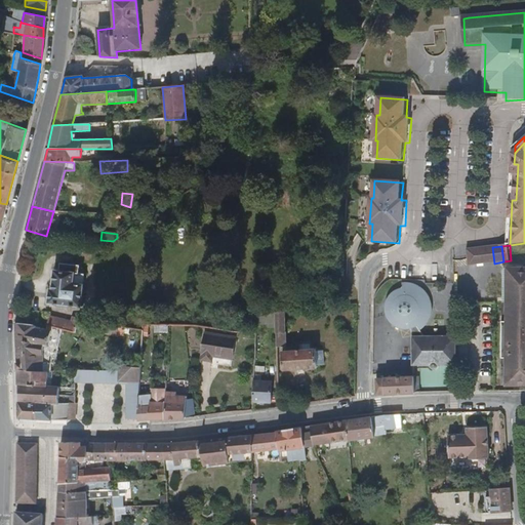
[(485,248),(487,264),(494,264),(492,247),(485,248)]
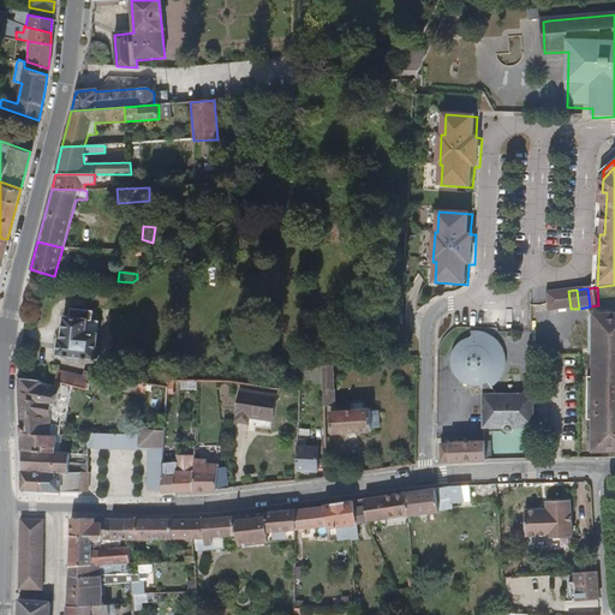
[(560,292),(562,310),(571,309),(568,291),(560,292)]
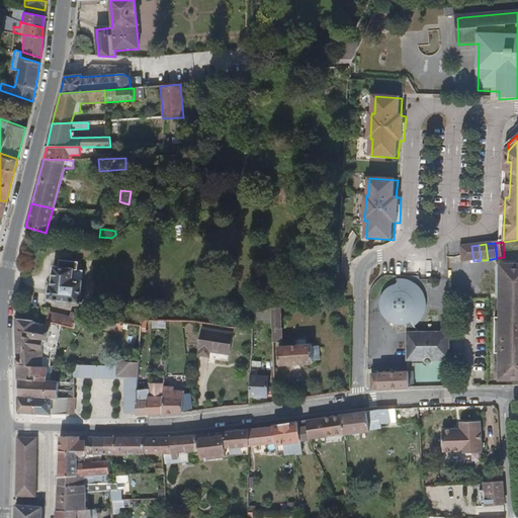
[(471,246),(462,247),(464,263),(473,261),(471,246)]
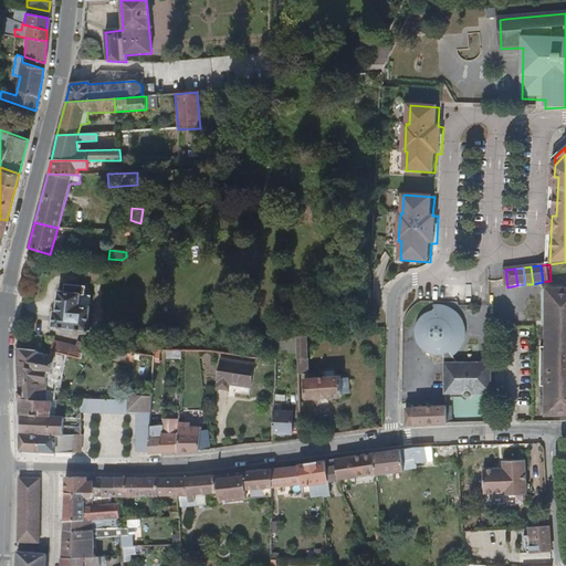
[(83,293),(83,289),(71,287),(71,291),(60,291),(58,311),(55,311),(53,325),(87,329),(91,294),(83,293)]
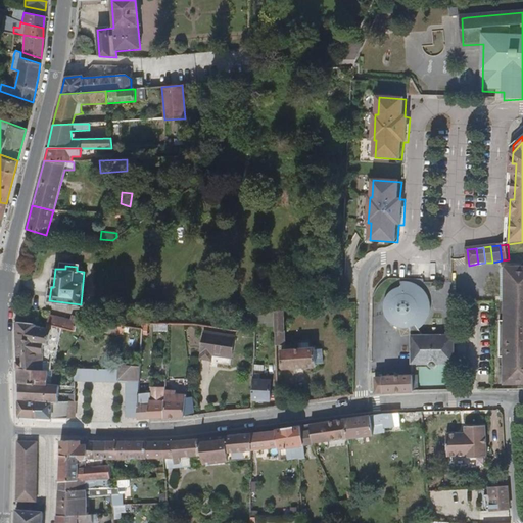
[(503,384),(522,384),(522,266),(503,266),(502,321),(500,321),(498,358),(503,358),(503,384)]
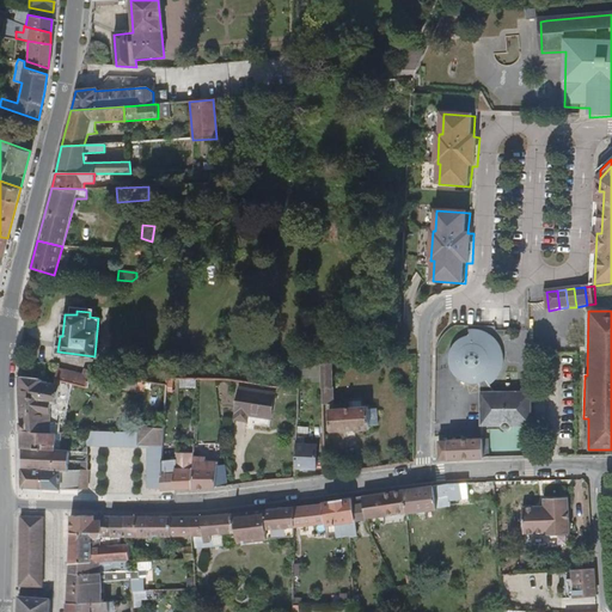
[(497,354),(496,353),(495,349),(494,347),(490,344),(493,338),(487,335),(481,332),(473,332),(470,332),(471,338),(465,340),(460,342),(457,346),(453,350),(452,356),(451,360),(452,367),(454,374),(460,380),(464,383),(471,385),(477,385),(479,385),(482,395),(496,395),(490,387),(497,381),(501,377),(503,371),(503,368),(499,366),(499,360),(497,354)]
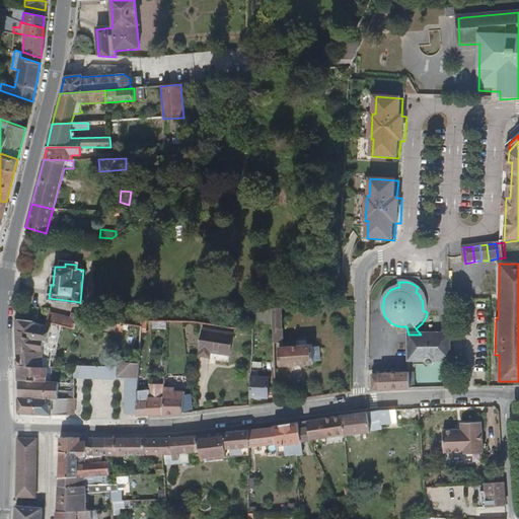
[(284,347),(283,308),(274,309),(274,320),(274,343),(281,343),(281,347),(279,347),(281,366),(314,364),(314,363),(313,348),(313,345),(284,347)]
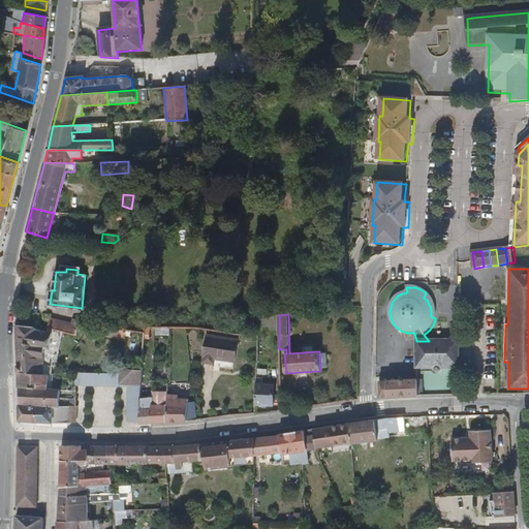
[(279,327),(279,315),(260,316),(260,328),(279,327)]
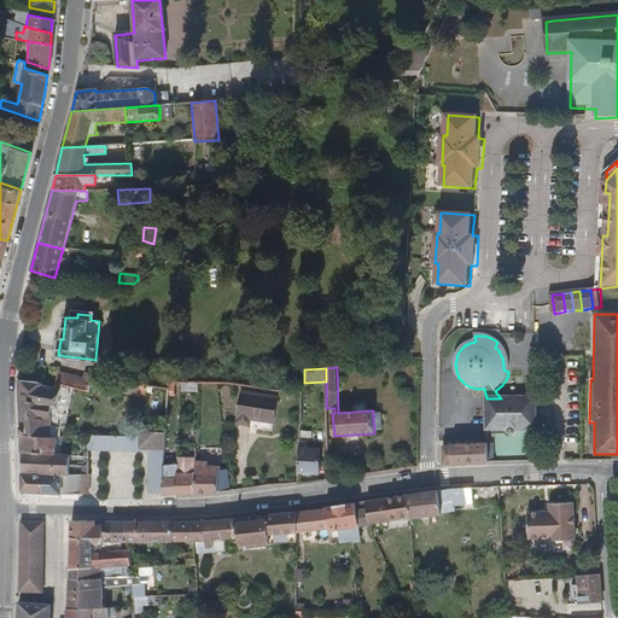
[(59,372),(57,383),(86,389),(87,386),(115,394),(116,379),(88,372),(87,377),(59,372)]
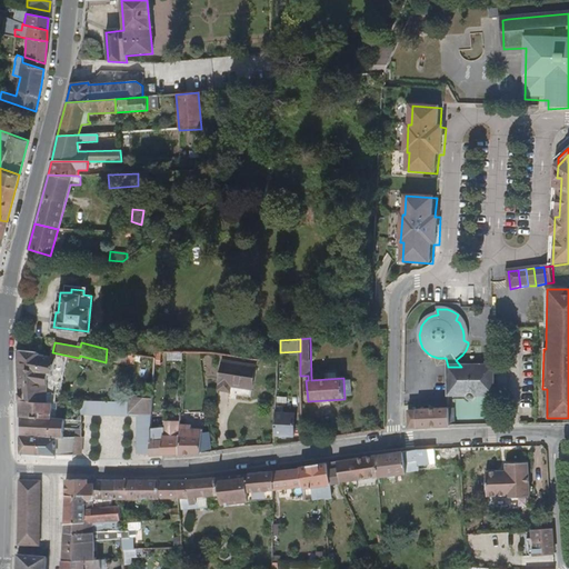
[(38,352),(18,350),(20,400),(48,402),(48,373),(52,375),(56,358),(52,357),(38,353),(38,352)]
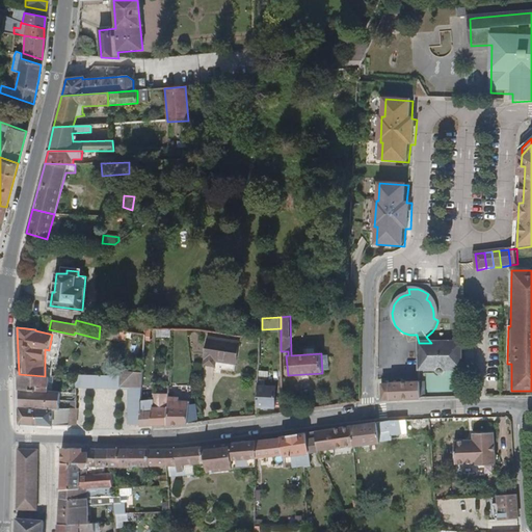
[(206,360),(217,362),(236,364),(239,343),(209,339),(206,360)]
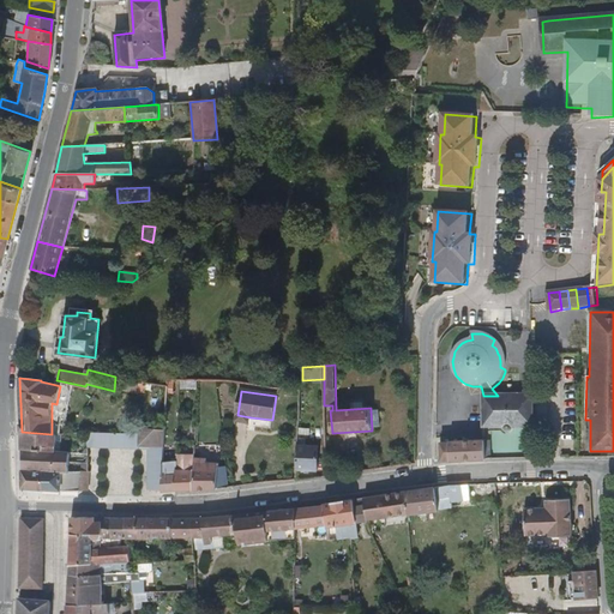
[(498,396),(483,396),(483,428),(533,428),(533,396),(498,396)]
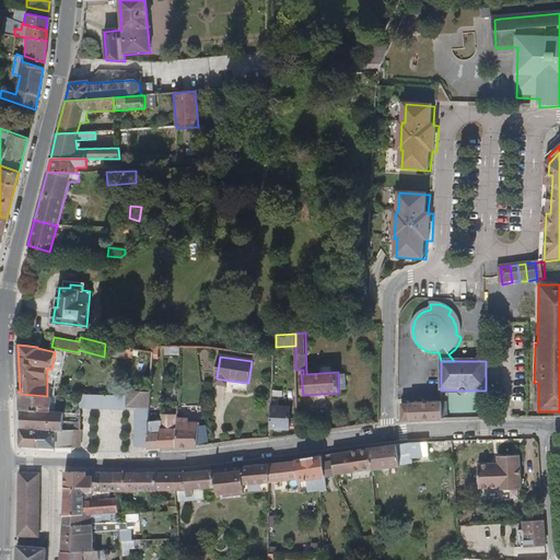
[(347,375),(338,375),(339,392),(347,392),(347,375)]
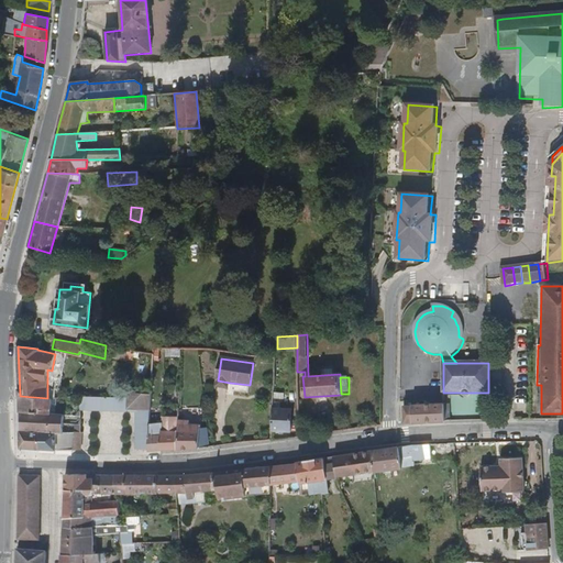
[(275,381),(272,431),(290,432),(291,409),(284,408),(284,394),(279,393),(280,381),(275,381)]
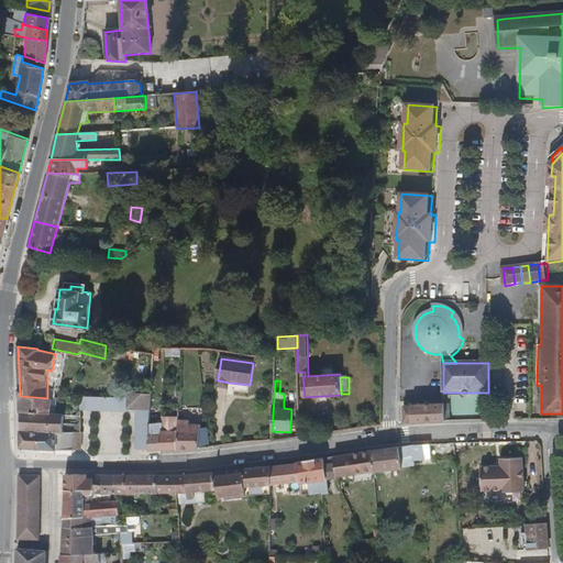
[(129,393),(129,398),(128,409),(140,409),(151,410),(151,394),(129,393)]
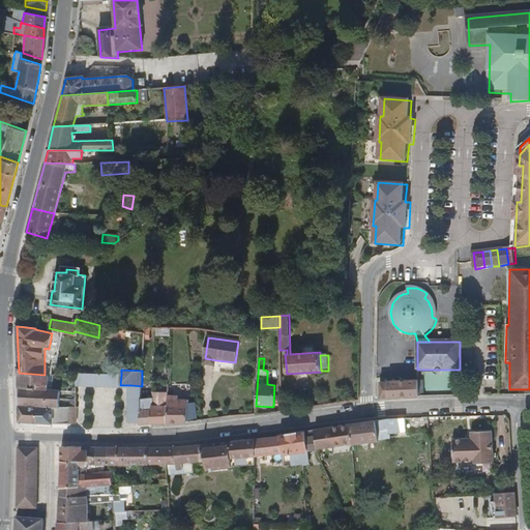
[(45,375),(19,373),(20,387),(49,389),(50,375),(45,375)]
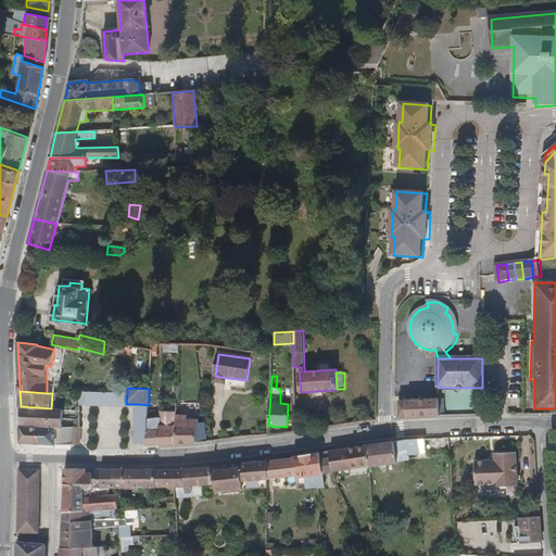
[(127,393),(80,392),(79,402),(126,404),(127,393)]
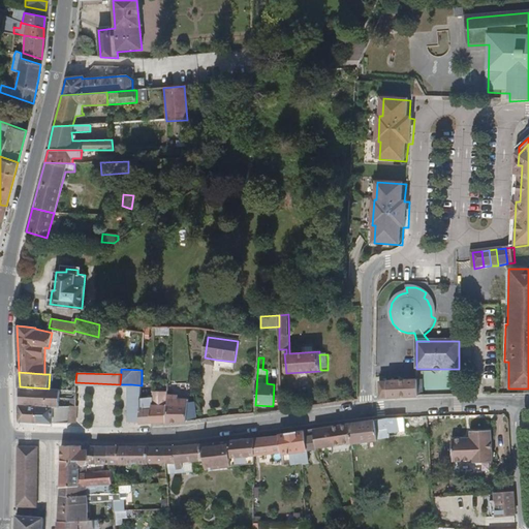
[(380,399),(389,398),(418,397),(418,380),(387,382),(379,382),(380,399)]
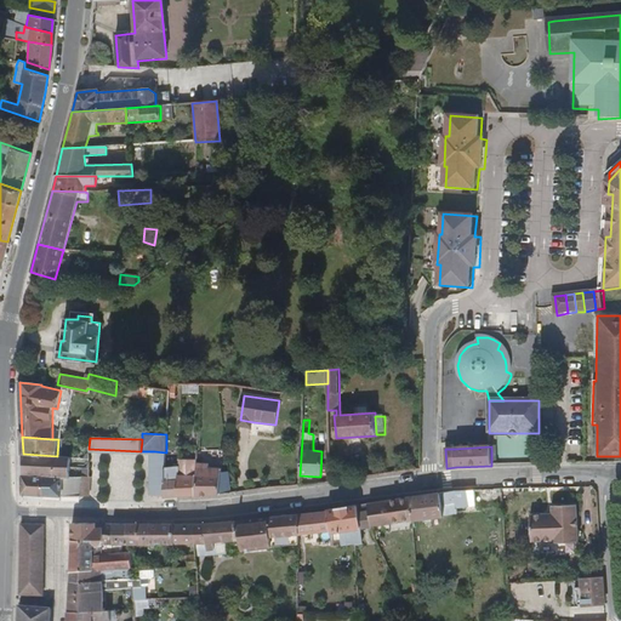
[(154,451),(154,491),(159,491),(165,491),(164,478),(165,468),(166,453),(154,451)]
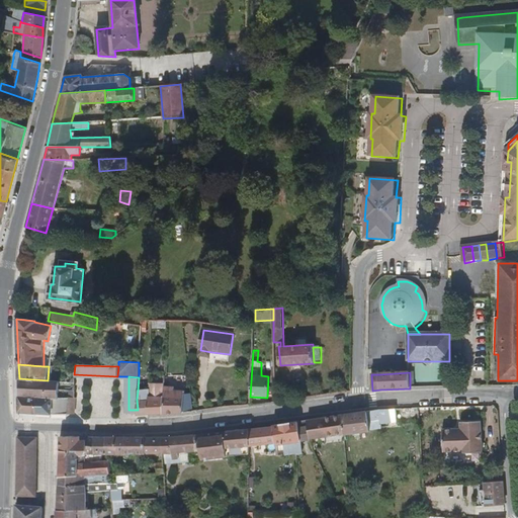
[(48,380),(19,378),(19,397),(37,398),(59,399),(59,391),(60,384),(60,381),(48,380)]
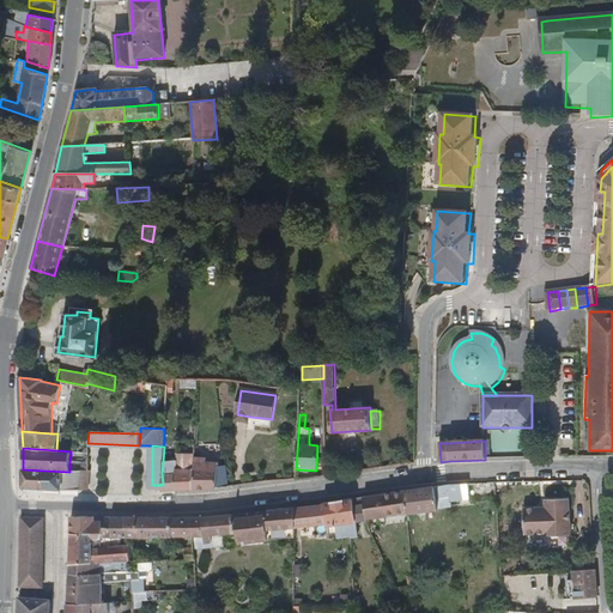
[(177,461),(176,491),(194,490),(195,471),(195,455),(177,454),(177,461)]
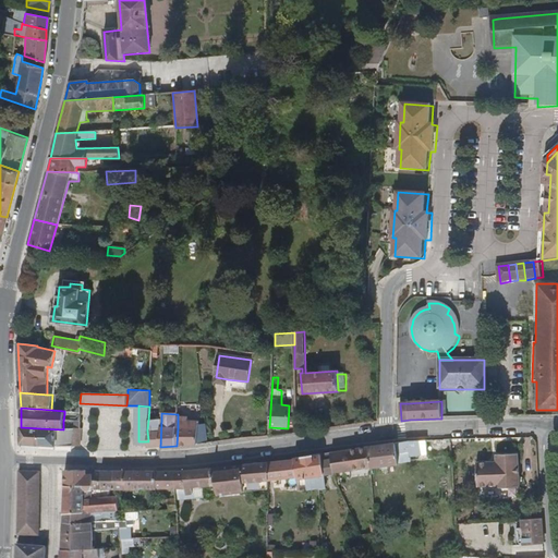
[(148,441),(148,448),(160,447),(161,420),(148,421),(147,429),(148,441)]
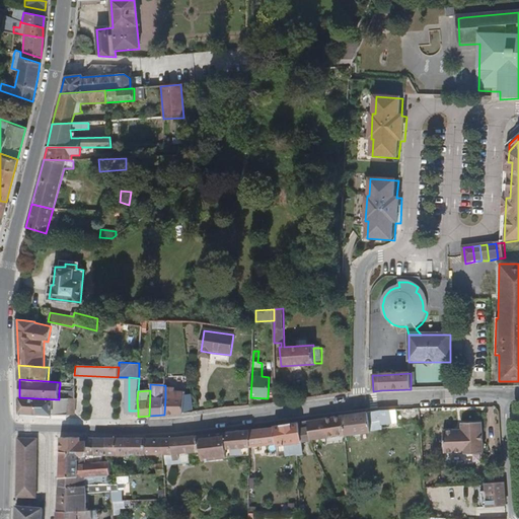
[(165,398),(164,415),(183,414),(184,395),(184,392),(174,391),(174,398),(165,398)]
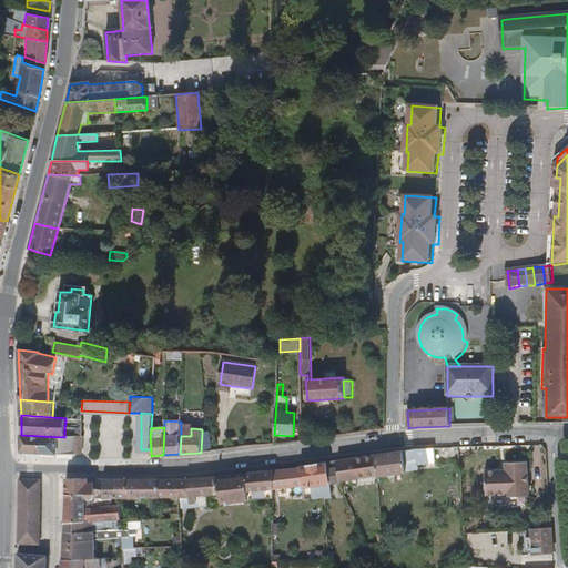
[(201,453),(212,450),(210,433),(202,433),(201,453)]
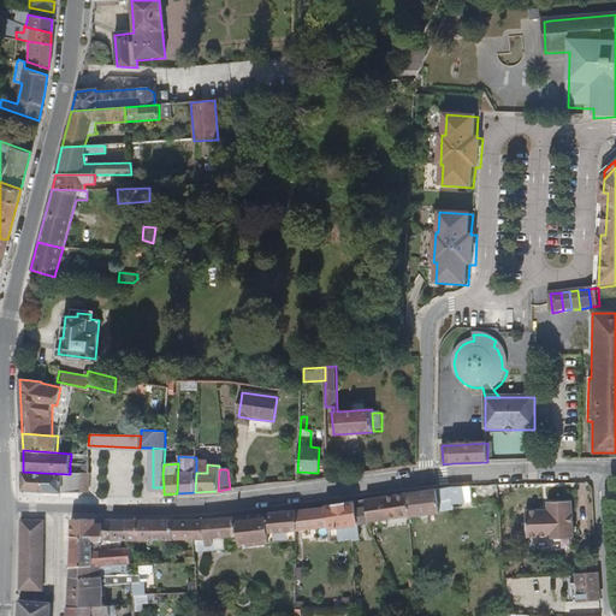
[(45,473),(23,472),(23,490),(43,492),(45,473)]
